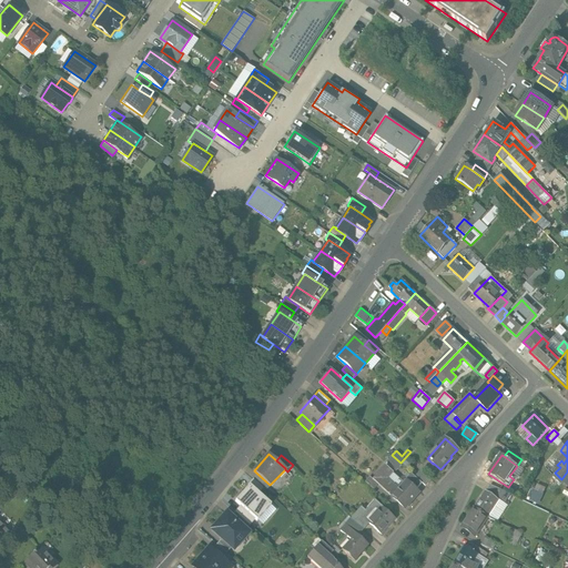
[(402,465),(392,456),(386,463),(396,470),(402,465)]
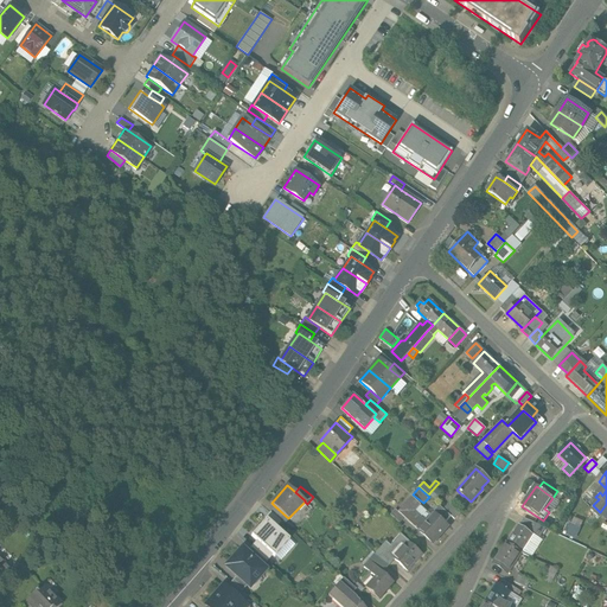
[(435,489),(429,496),(435,500),(441,493),(435,489)]
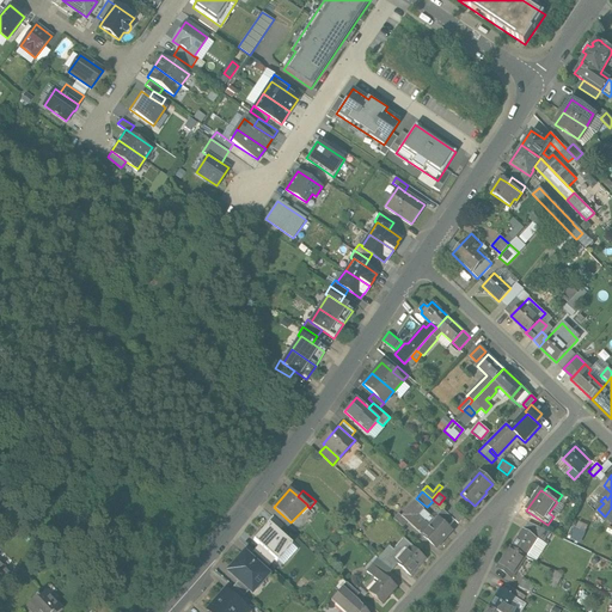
[(438,518),(435,519),(415,501),(402,516),(408,521),(436,548),(452,531),(438,518)]
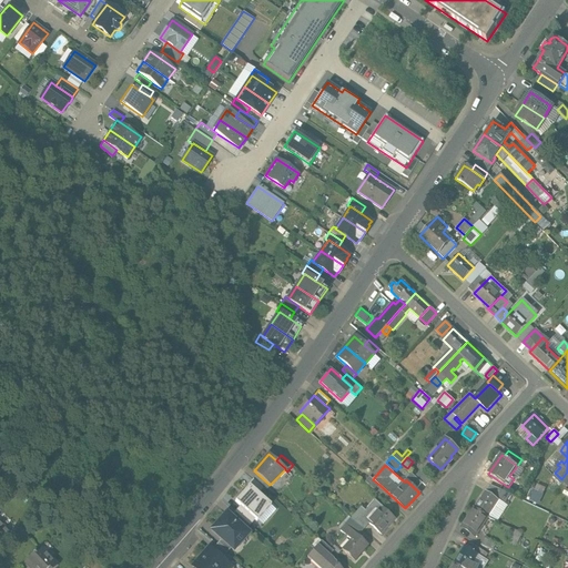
[(429,479),(419,470),(415,476),(422,483),(425,486),(429,479)]
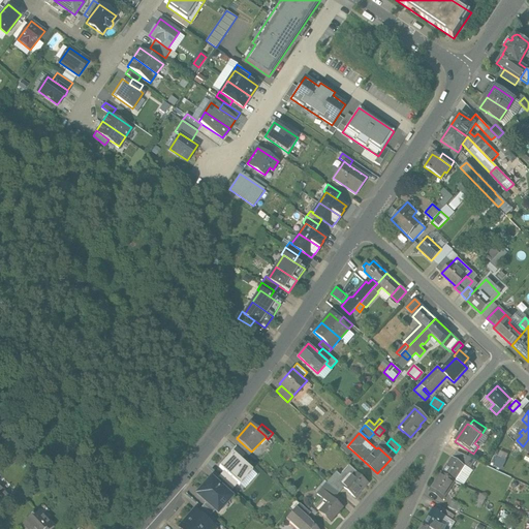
[(251,452),(240,441),(236,445),(236,446),(245,455),(247,457),(251,452)]
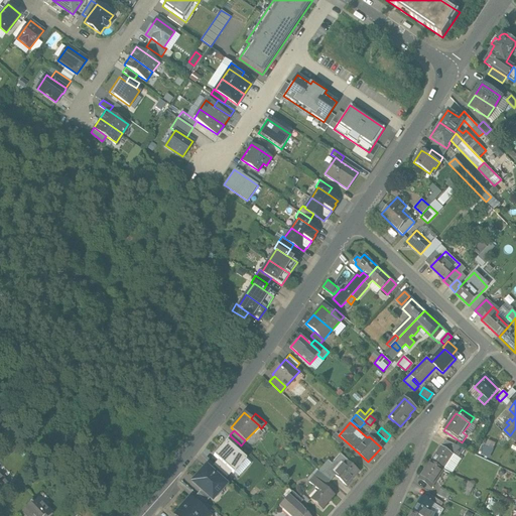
[(377,432),(373,430),(370,434),(379,443),(383,438),(377,432)]
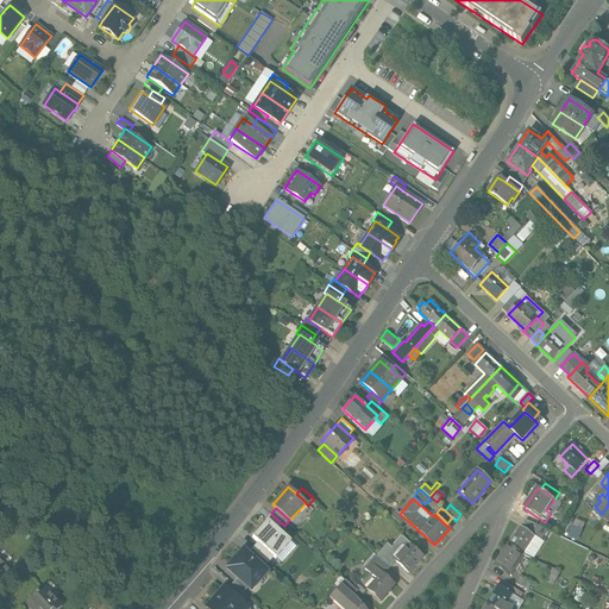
[(400,514),(396,510),(391,516),(401,525),(406,519),(400,514)]
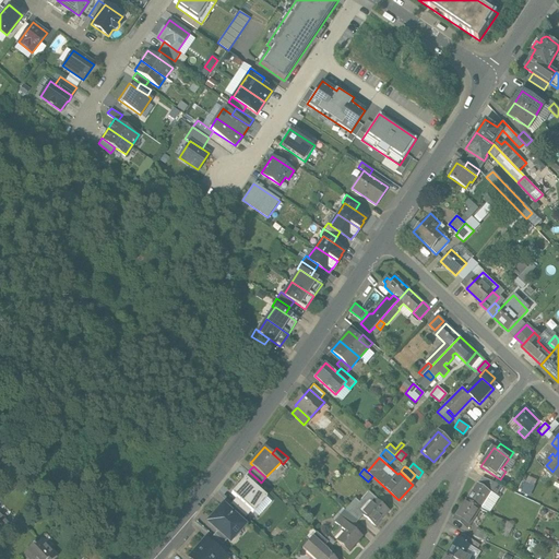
[(259,480),(249,472),(245,477),(246,477),(254,486),(259,480)]
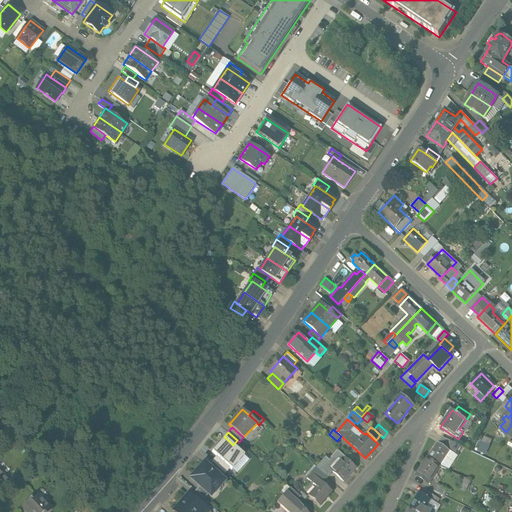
[(225,437),(212,451),(217,455),(230,467),(232,469),(244,455),(233,445),(225,437)]
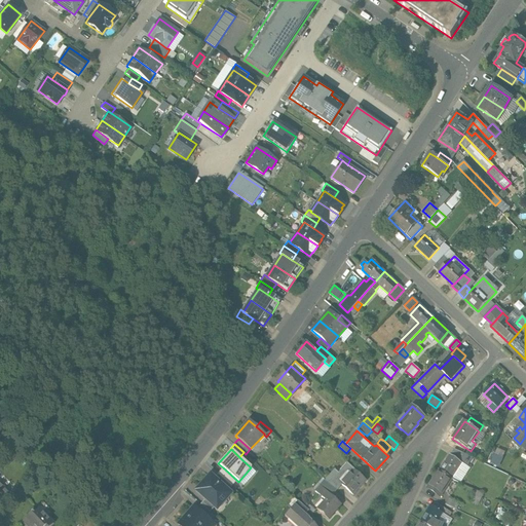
[(463,454),(454,450),(450,455),(459,461),(462,456),(461,455),(463,454)]
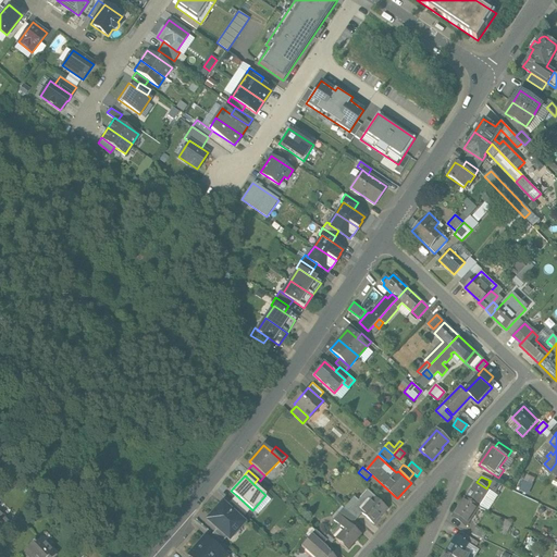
[(486,489),(477,482),(466,498),(478,507),(489,491),(486,489)]
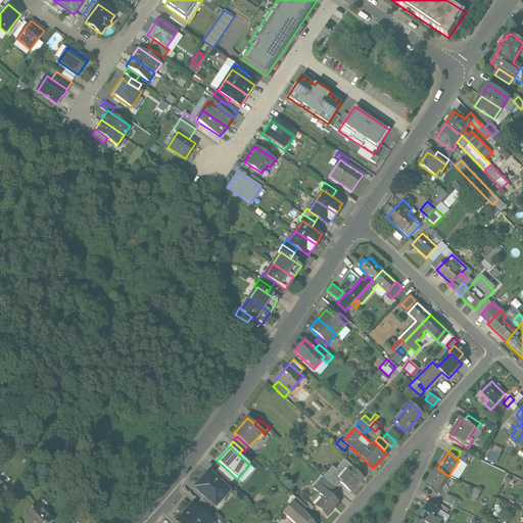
[(345,461),(336,470),(333,466),(323,477),(334,487),(339,481),(352,467),(345,461)]
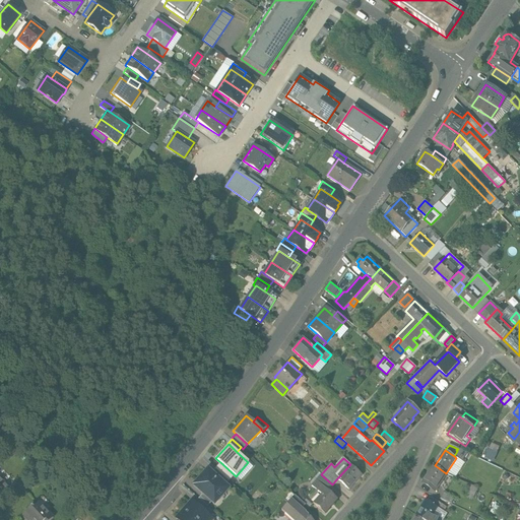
[(234,474),(220,462),(215,468),(229,480),(234,474)]
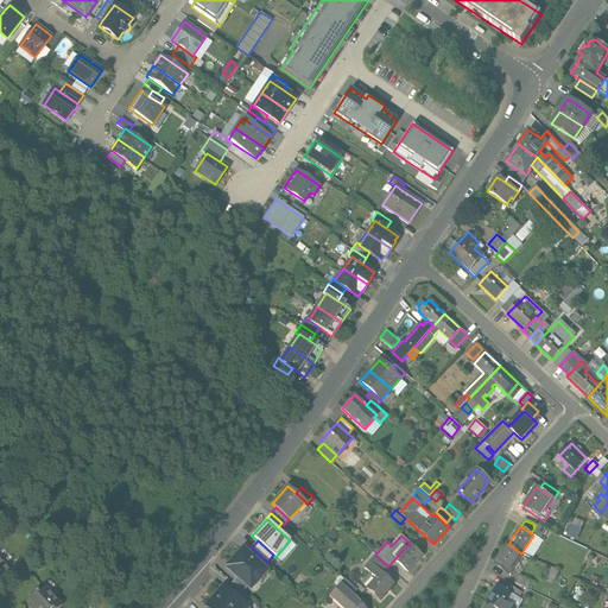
[(410,543),(394,559),(407,571),(423,555),(410,543)]
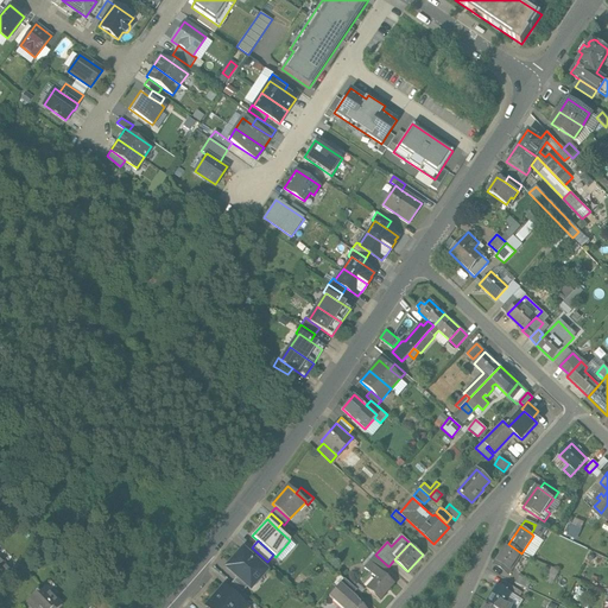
[(521,553),(508,544),(494,563),(508,572),(511,569),(514,563),(520,568),(529,556),(521,553)]
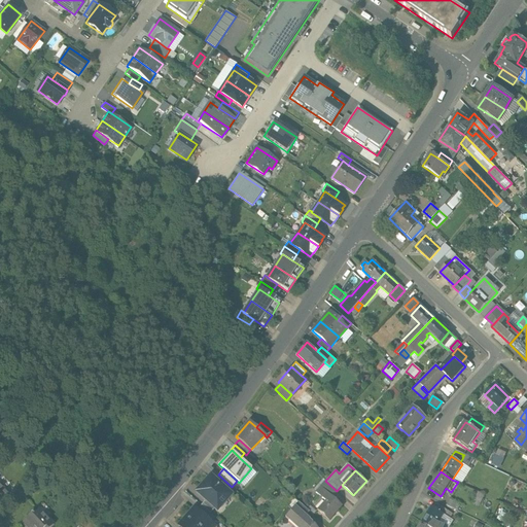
[(232,487),(218,475),(213,480),(227,492),(232,487)]
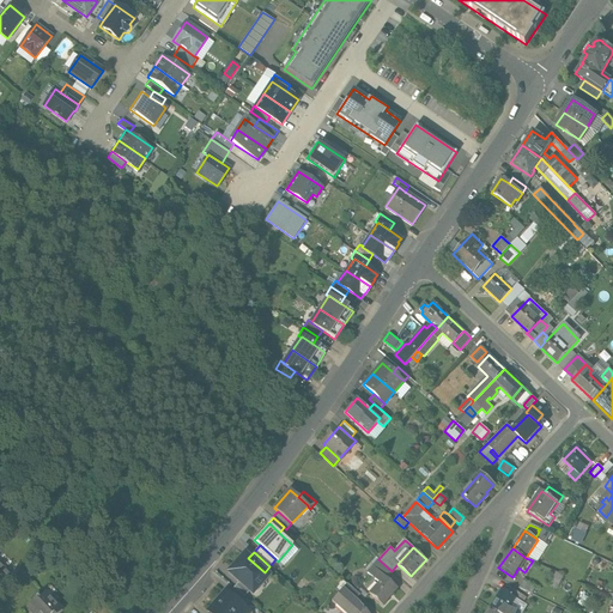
[(248,558),(244,554),(229,571),(240,581),(249,590),(258,583),(260,586),(268,576),(265,572),(248,558)]
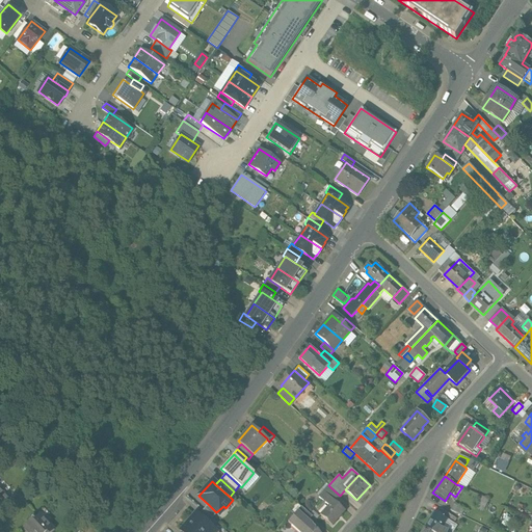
[(340,496),(328,485),(326,483),(317,494),(318,495),(318,496),(328,505),(334,499),(335,501),(340,496)]
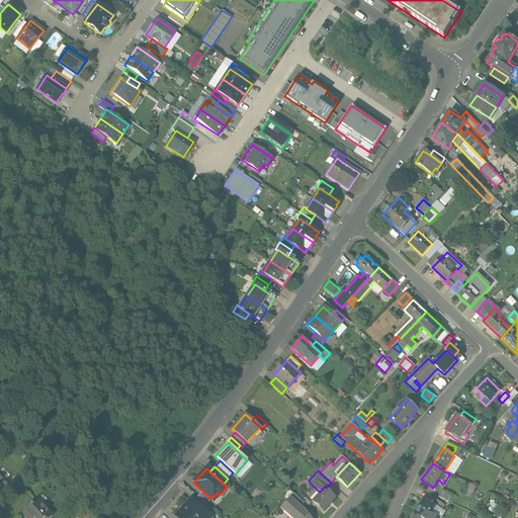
[(476,486),(468,483),(464,492),(471,495),(476,486)]
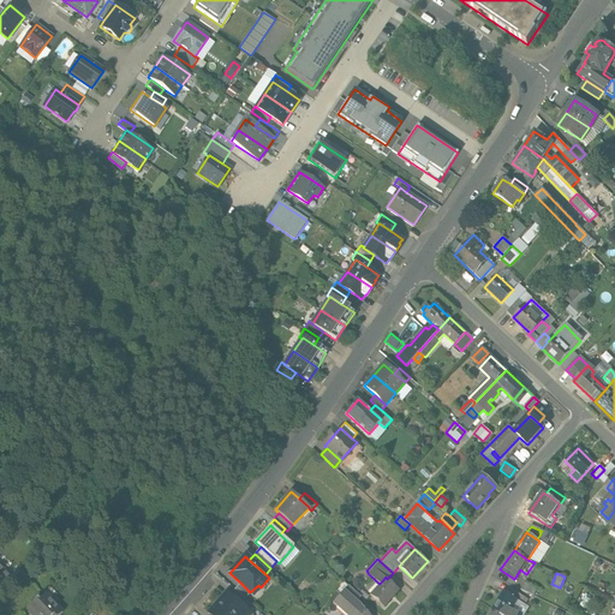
[(380,584),(370,593),(383,607),(399,590),(387,579),(386,577),(380,584)]
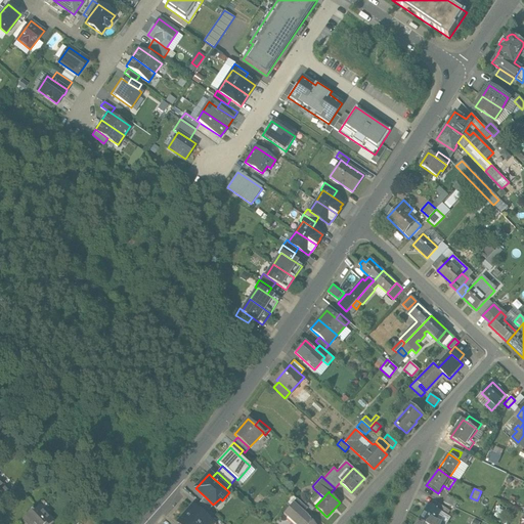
[(457,500),(446,495),(443,503),(453,508),(457,500)]
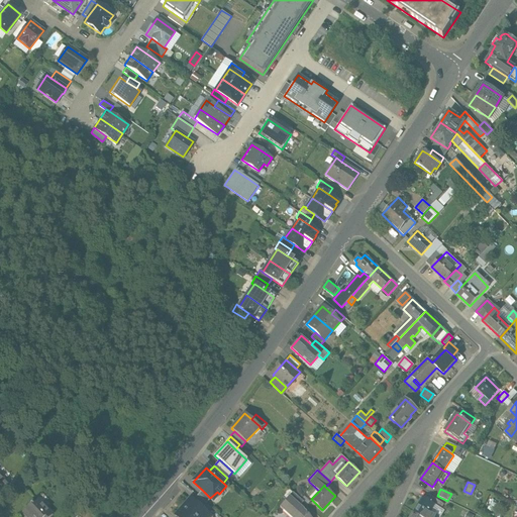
[(210,498),(202,490),(197,495),(206,503),(210,498)]
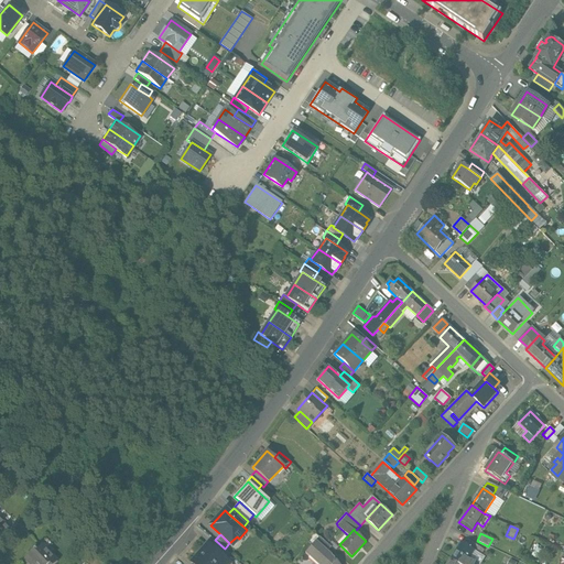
[(331,548),(320,538),(315,542),(326,552),(331,548)]
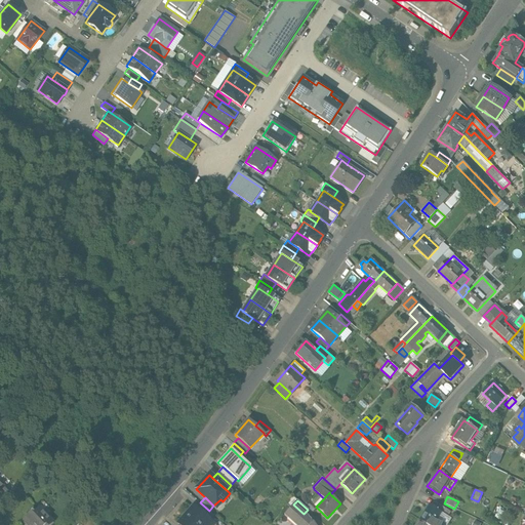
[(445,508),(436,501),(433,507),(441,513),(445,508)]
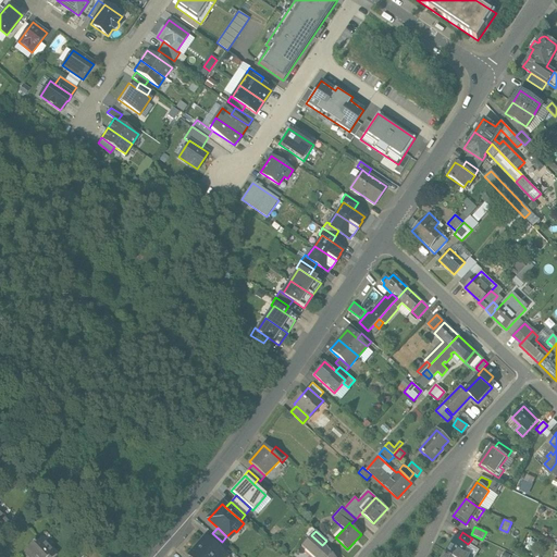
[(222,542),(212,533),(208,539),(223,553),(227,547),(222,542)]
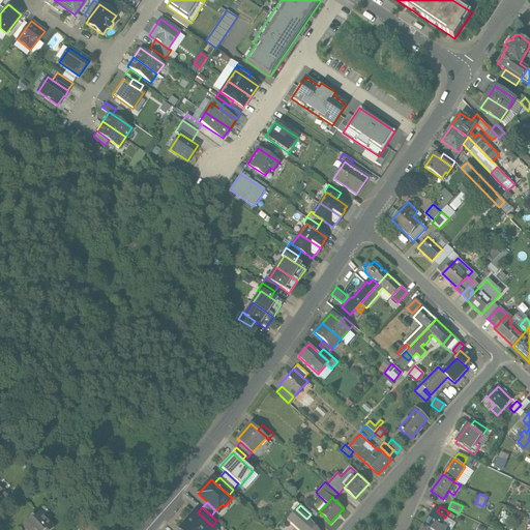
[(306,519),(296,509),(287,520),(298,529),(317,529),(310,524),(311,523),(306,519)]
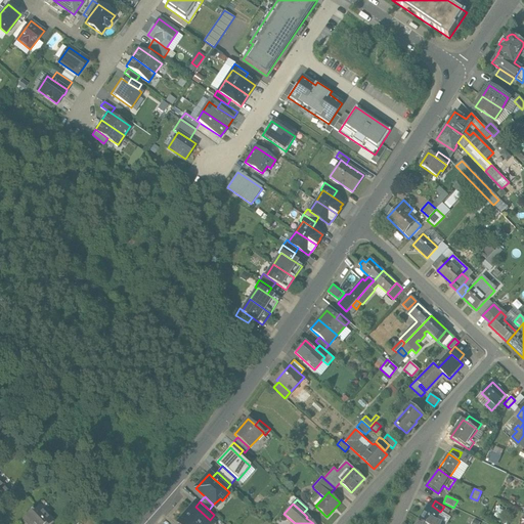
[(429,504),(419,519),(426,523),(432,523),(440,512),(432,506),(429,504)]
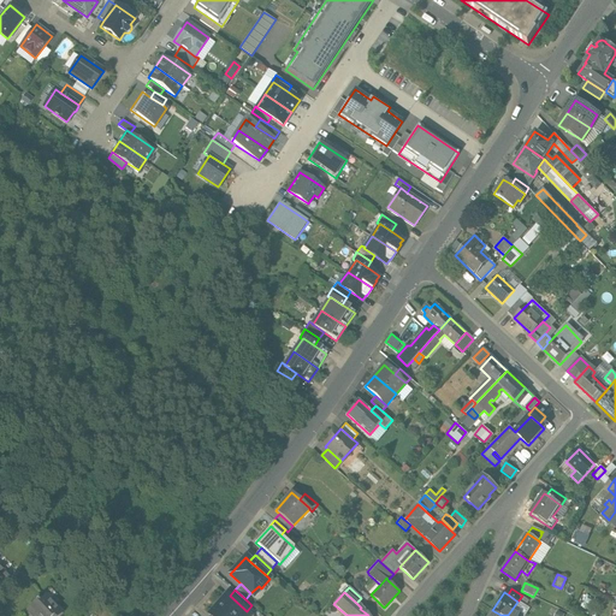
[(227,593),(209,612),(213,615),(248,615),(249,615),(250,615),(252,615),(247,611),(230,596),(227,593)]
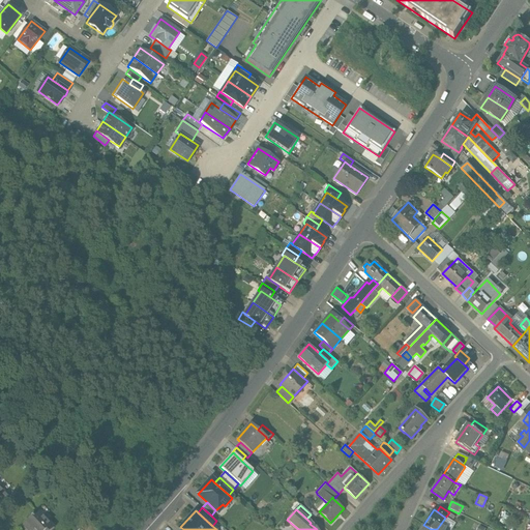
[(37,511),(31,517),(30,516),(24,523),(30,529),(49,529),(53,527),(37,511)]
